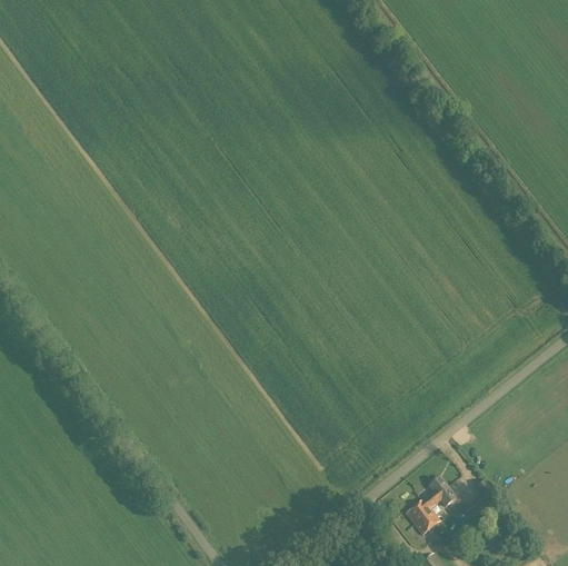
[(451,475),(458,469),(452,462),(445,467),(451,475)]
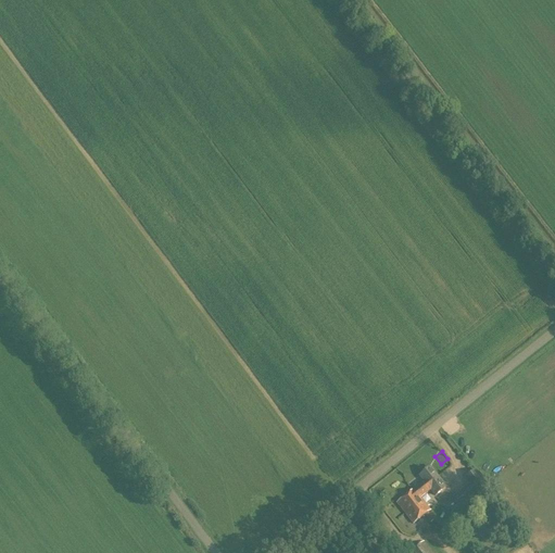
[(413,487),(419,495),(429,487),(434,493),(444,485),(429,464),(418,473),(424,479),(413,487)]
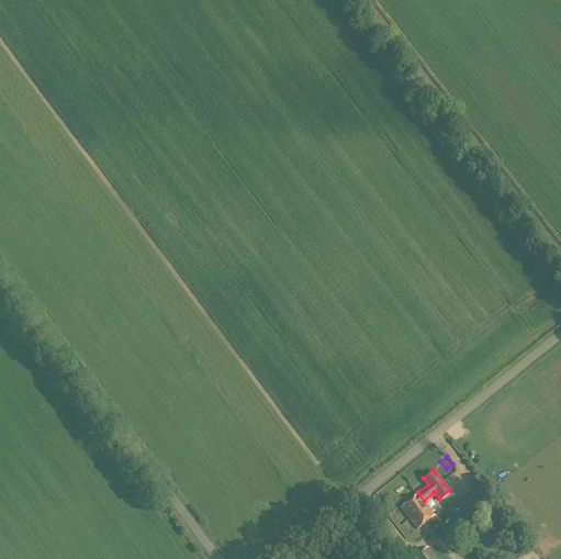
[(466,511),(494,489),(480,471),(468,481),(472,487),(457,500),(466,511)]
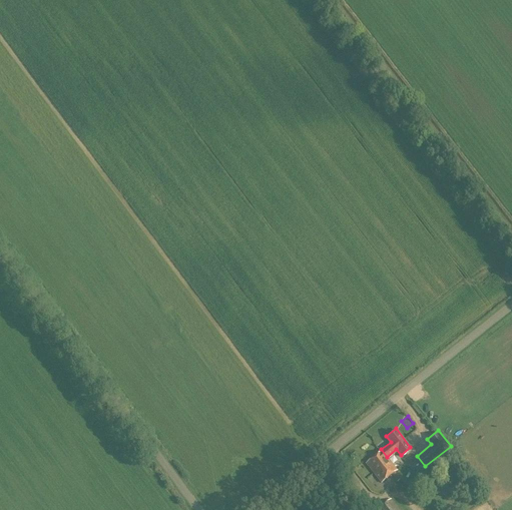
[(396,468),(387,457),(381,449),(365,461),(380,480),(391,472),(396,479),(401,475),(396,468)]
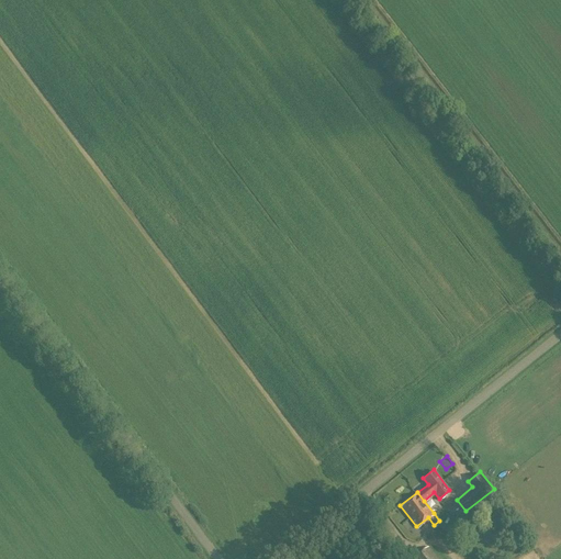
[(438,558),(427,544),(423,547),(413,554),(414,555),(412,557),(413,558),(438,558)]
